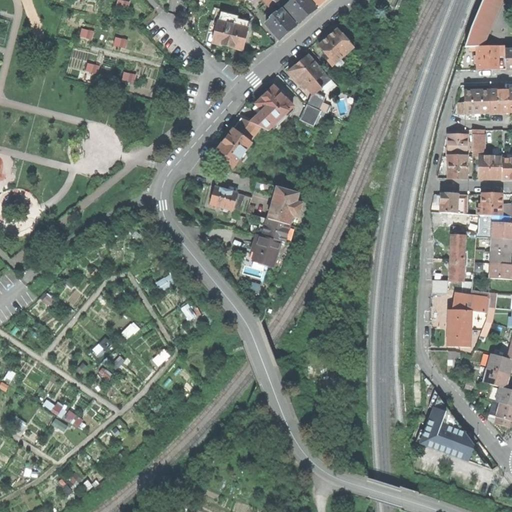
[(272,0),(263,0),(271,9),(276,4),(272,0)]
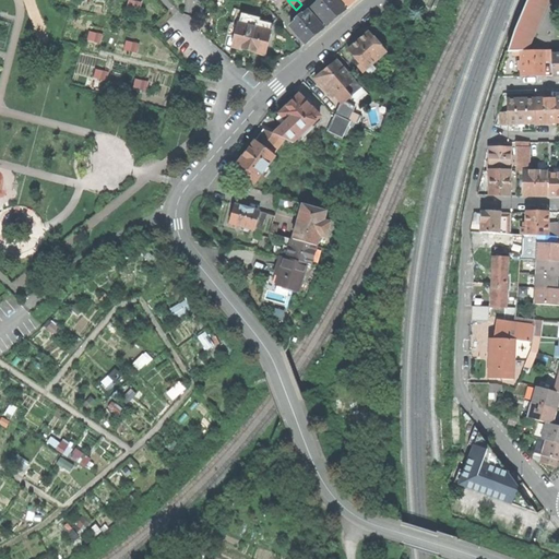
[(312,8),(328,25),(336,18),(346,10),(336,0),(319,0),(319,1),(319,2),(312,8)]
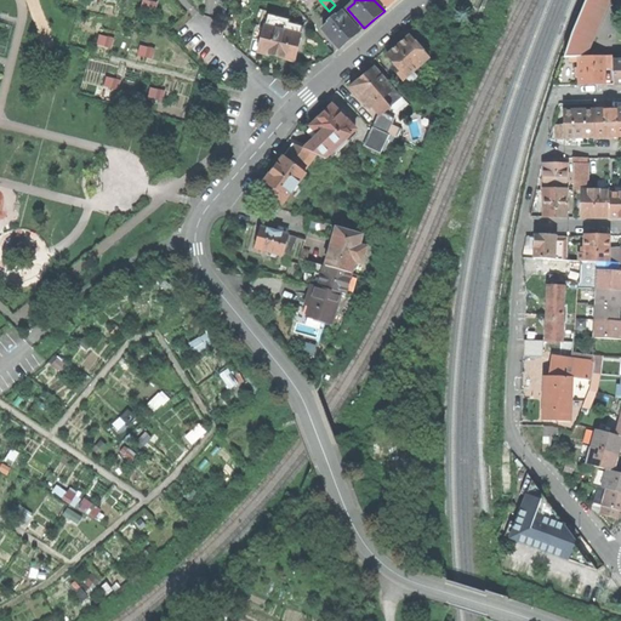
[(586,0),(564,57),(579,56),(586,56),(608,0),(586,0)]
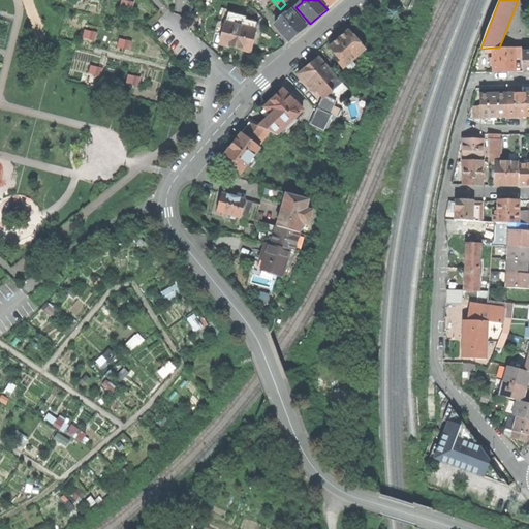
[(215,33),(223,35),(226,23),(256,30),(258,23),(247,20),(248,14),(221,8),(215,33)]
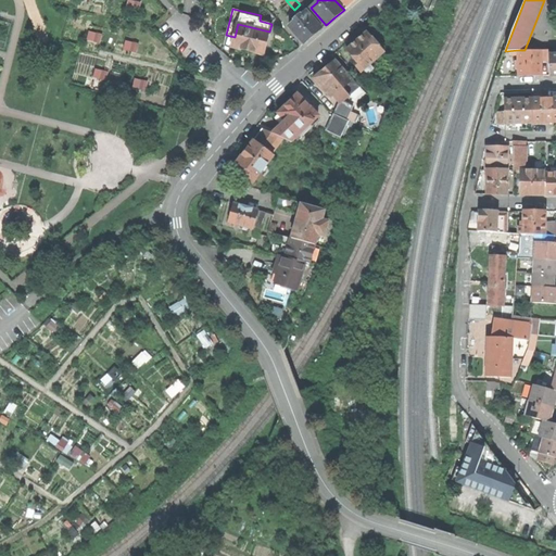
[(289,26),(304,43),(314,36),(321,28),(306,11),(302,15),(301,14),(294,20),(295,21),(289,26)]
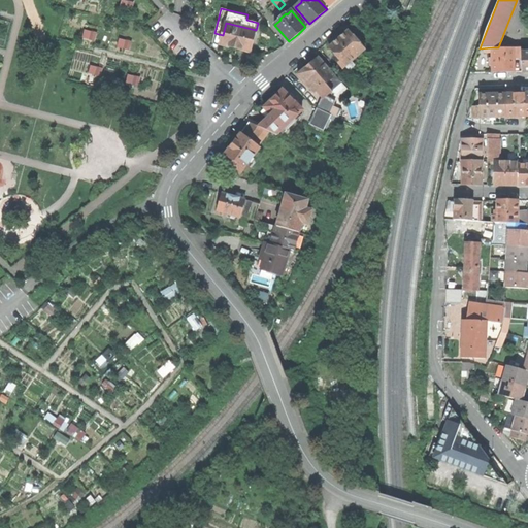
[(223,35),(221,44),(251,52),(253,41),(256,30),(226,23),(223,35)]
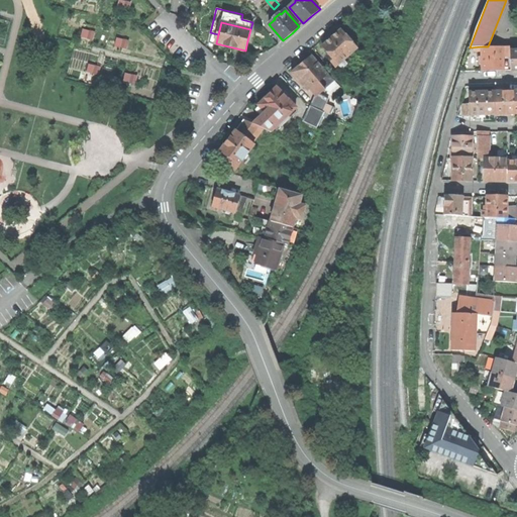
[(331,39),(322,46),(329,55),(326,57),(335,68),(338,65),(344,60),(357,48),(342,30),(331,39)]
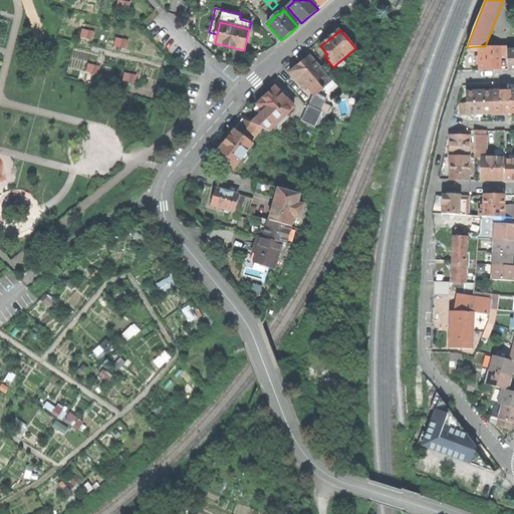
[(480,64),(480,70),(490,70),(500,70),(500,56),(499,46),(485,46),(479,46),(480,56),(480,64)]
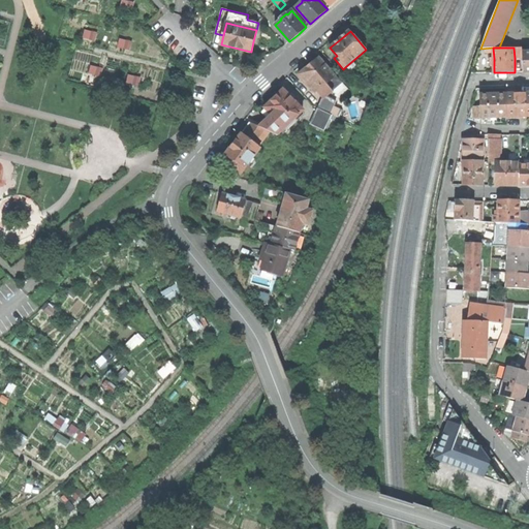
[(310,65),(299,75),(314,94),(316,92),(321,99),(323,101),(328,97),(334,92),(330,88),(327,84),(335,76),(330,70),(330,69),(325,65),(319,58),(310,65)]
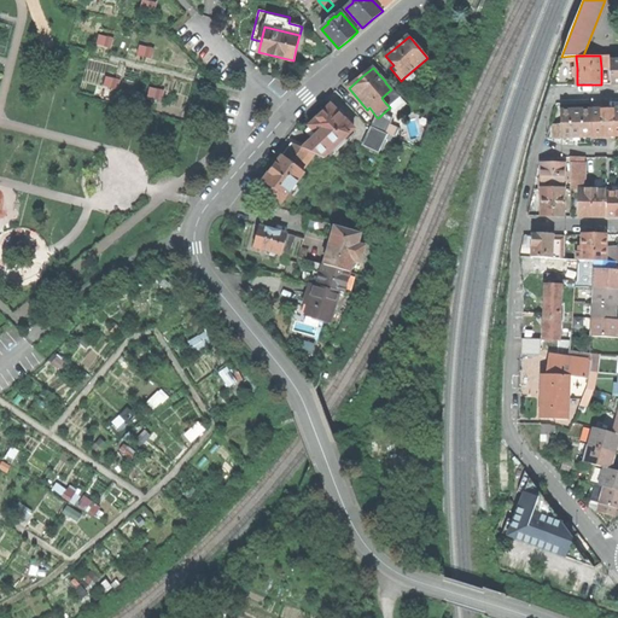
[(412,71),(404,77),(408,82),(417,76),(412,71)]
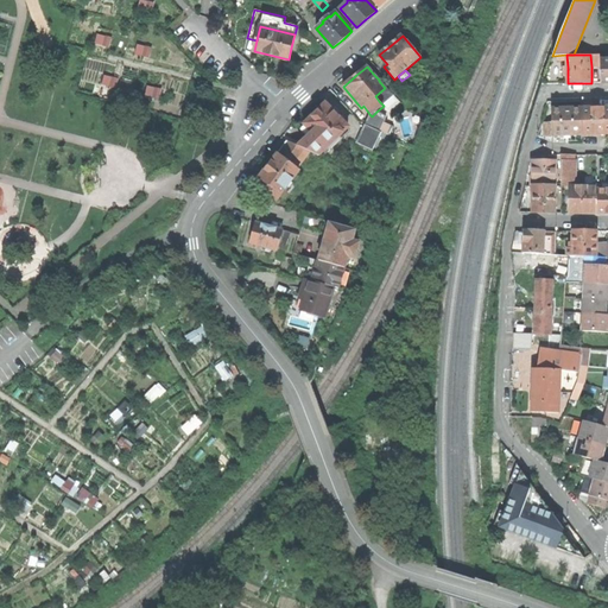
[(388,93),(385,88),(375,96),(379,101),(388,93)]
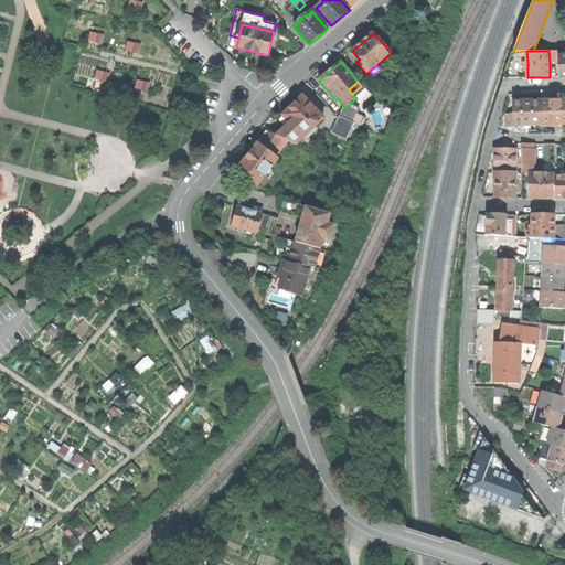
[(288,140),(297,145),(323,118),(302,96),(292,105),(283,115),(284,116),(281,118),(288,125),(284,130),(277,136),(288,140)]
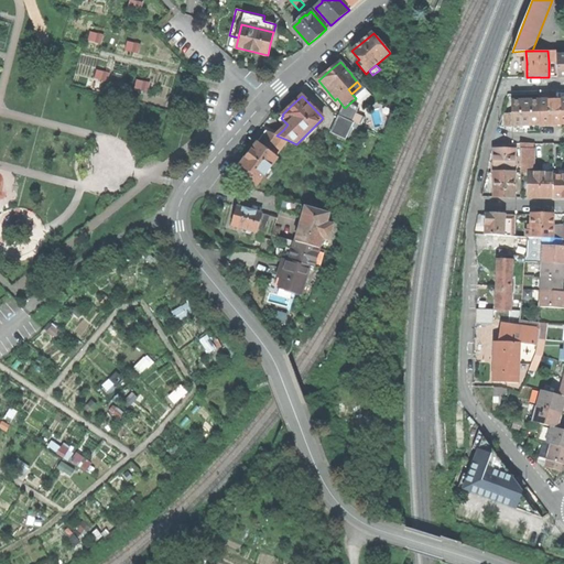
[(563,99),(539,100),(540,125),(552,125),(563,123),(563,99)]
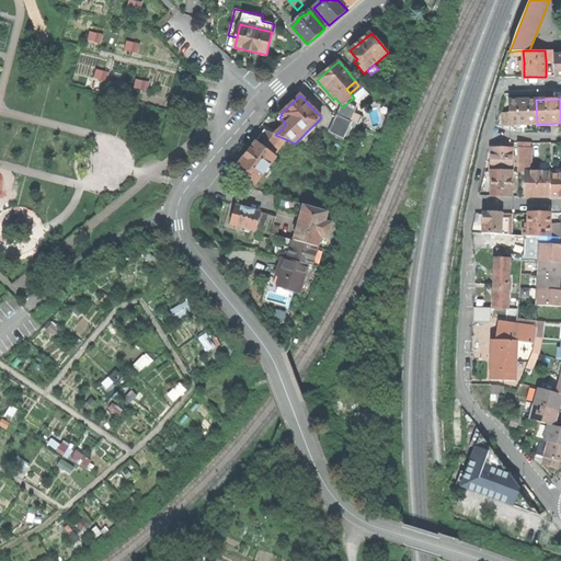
[(508,125),(510,125),(523,125),(537,124),(536,100),(508,101),(508,116),(508,125)]
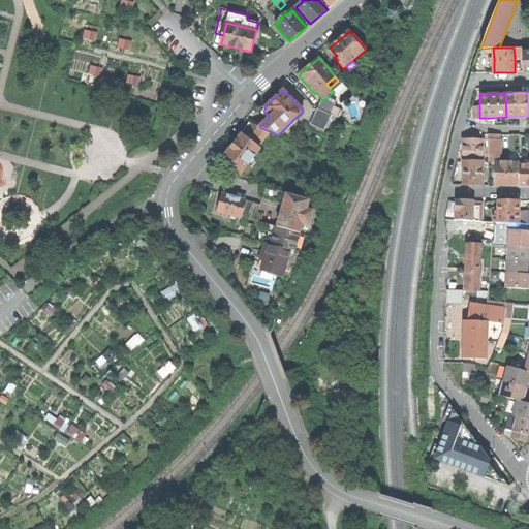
[(336,101),(328,97),(323,101),(321,99),(317,109),(330,115),(336,101)]
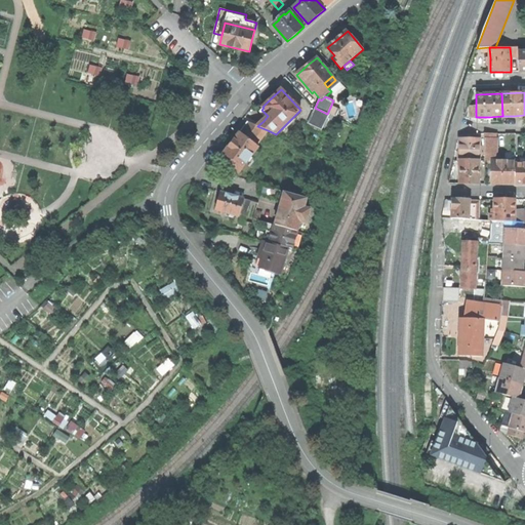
[(327,114),(315,108),(308,124),(322,130),(329,114),(327,114)]
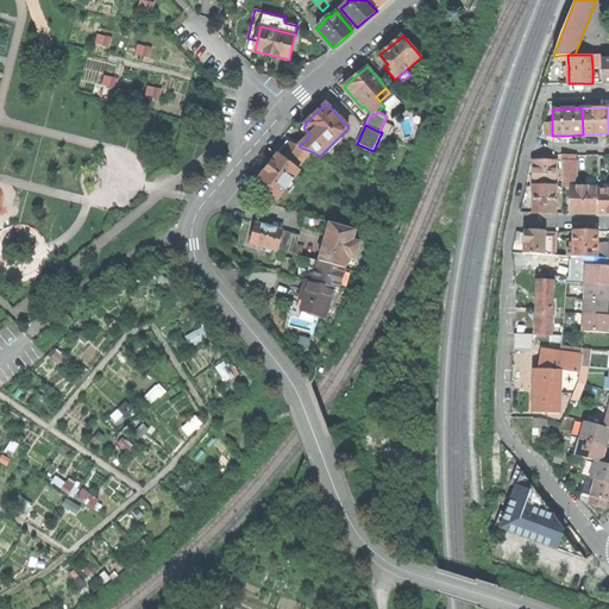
[(288,140),(278,154),(297,168),(311,151),(299,146),(288,140)]
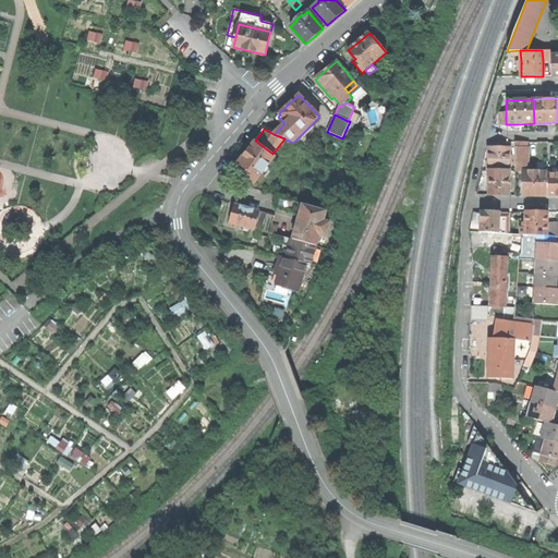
[(273,154),(255,141),(246,152),(238,162),(247,170),(243,176),(254,184),(276,156),(273,154)]
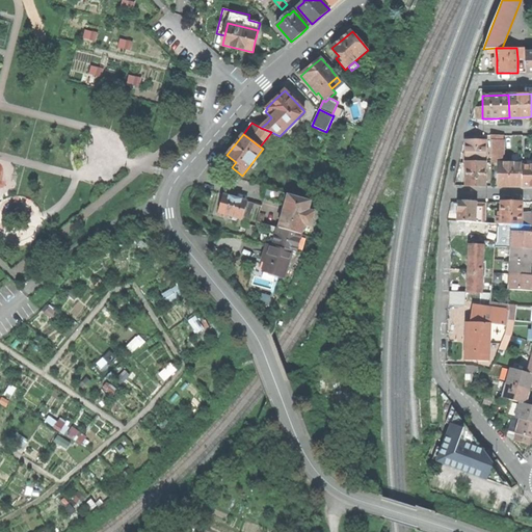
[(499,162),(503,162),(503,135),(491,135),(490,162),(499,162)]
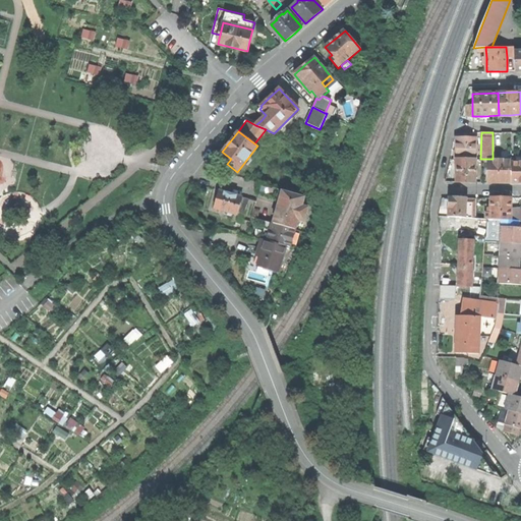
[(456,137),(456,145),(456,159),(475,159),(475,137),(456,137)]
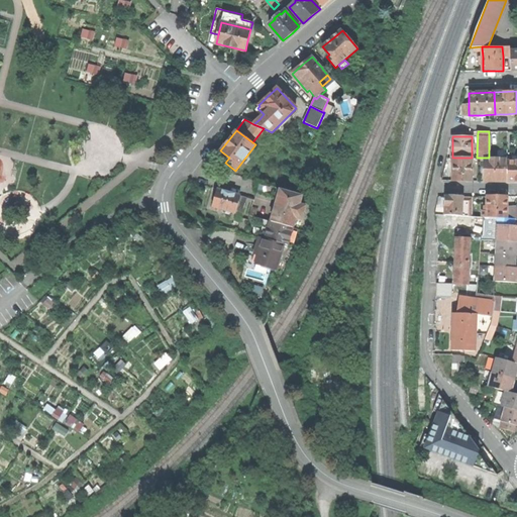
[(452,158),(452,181),(462,181),(472,181),(472,158),(452,158)]
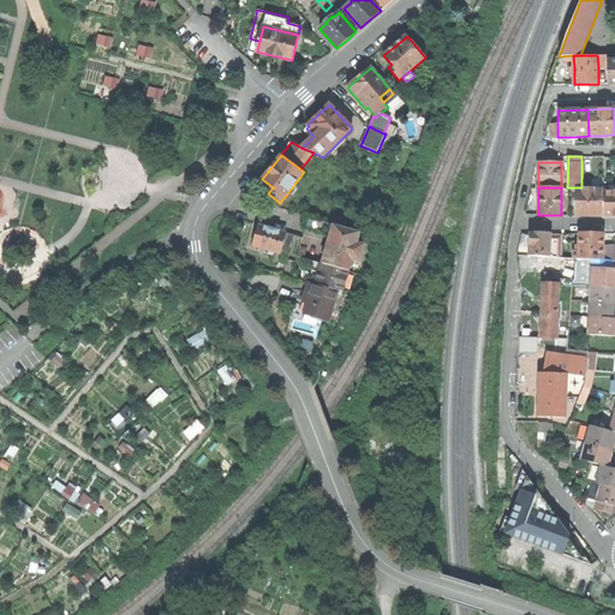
[(577,187),(577,215),(587,215),(603,215),(603,191),(603,189),(581,187),(577,187)]
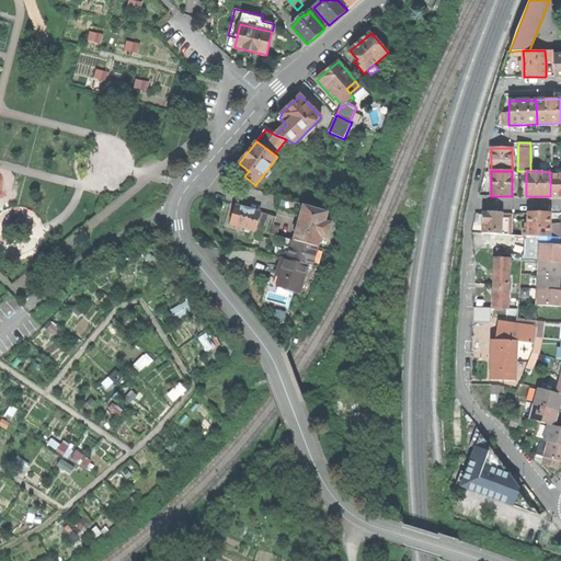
[(560,174),(550,174),(550,196),(560,196),(560,174)]
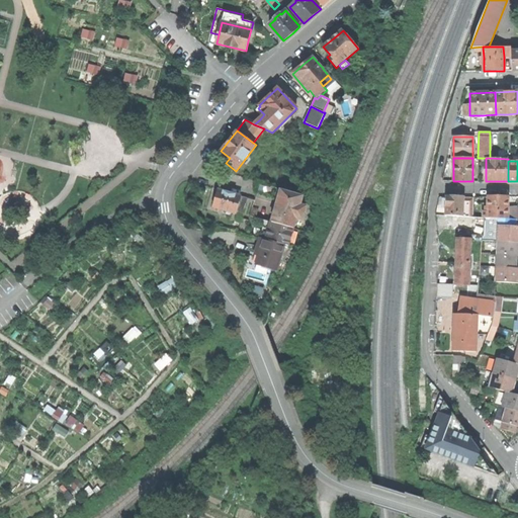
[(218,189),(212,206),(236,213),(237,210),(241,196),(228,192),(218,189)]
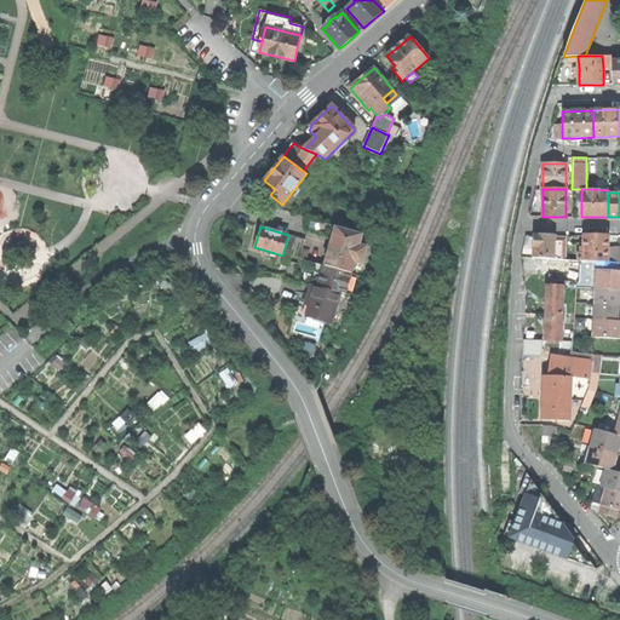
[(325,267),(351,274),(355,262),(359,246),(360,242),(362,234),(337,227),(336,227),(333,237),(328,256),(325,267)]
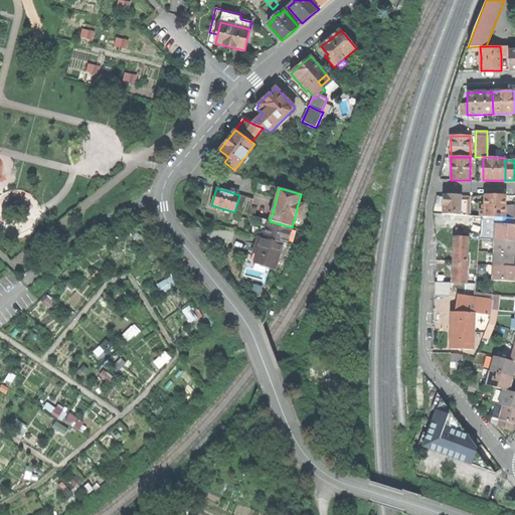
[(315,198),(301,194),(299,201),(313,205),(315,198)]
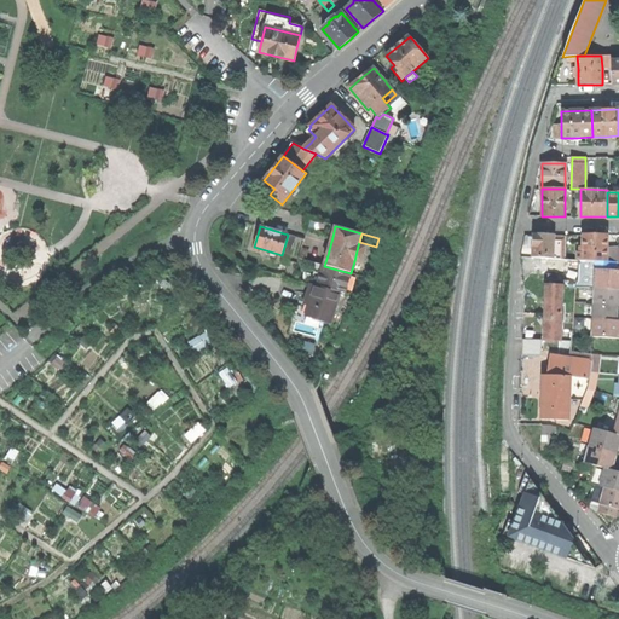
[(296,237),(288,235),(283,252),(291,254),(296,237)]
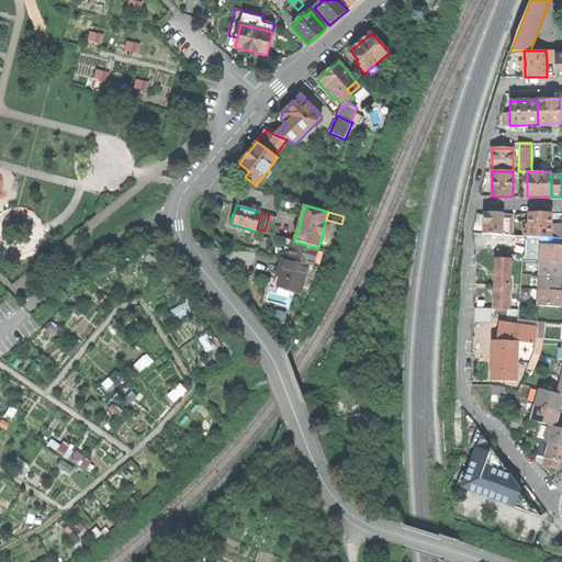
[(484,213),(483,234),(498,235),(502,235),(502,220),(503,214),(492,214),(484,213)]
